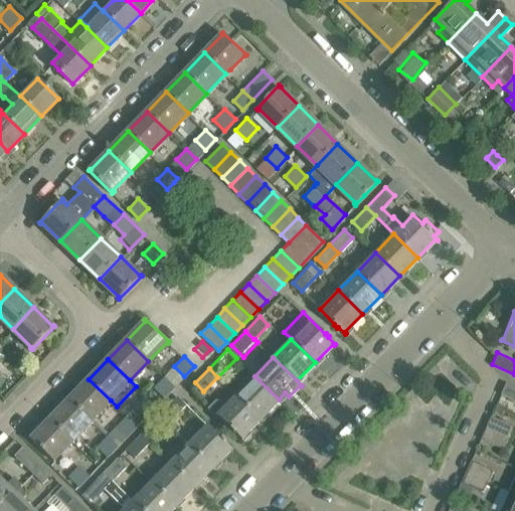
[(164,374),(154,386),(166,396),(176,385),(164,374)]
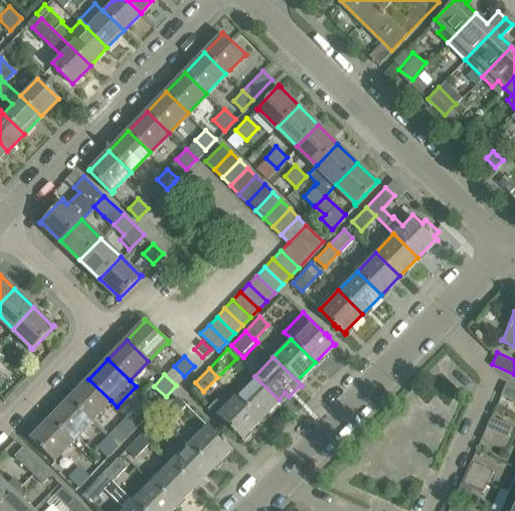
[(254,376),(236,394),(260,418),(279,399),(254,376)]
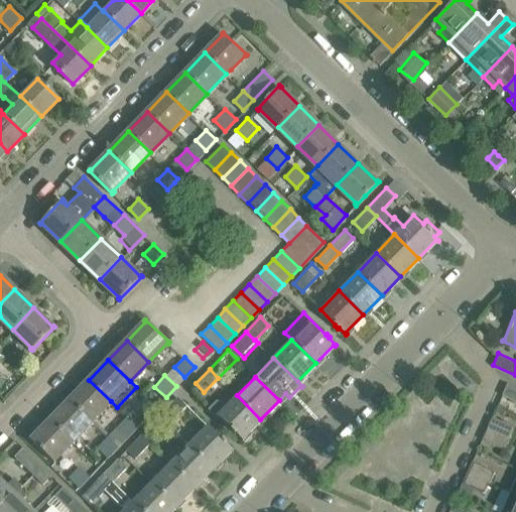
[(92,420),(111,401),(89,380),(70,399),(92,420)]
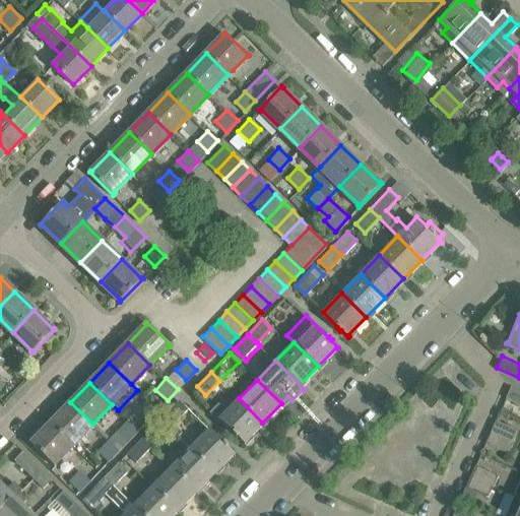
[(519,402),(519,388),(511,385),(506,396),(519,402)]
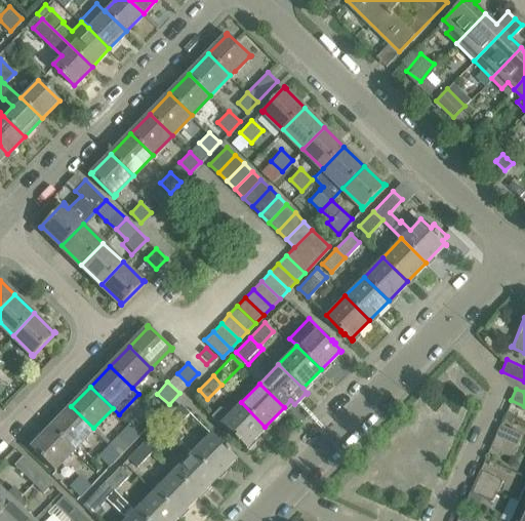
[(148,402),(137,413),(149,425),(160,412),(148,402)]
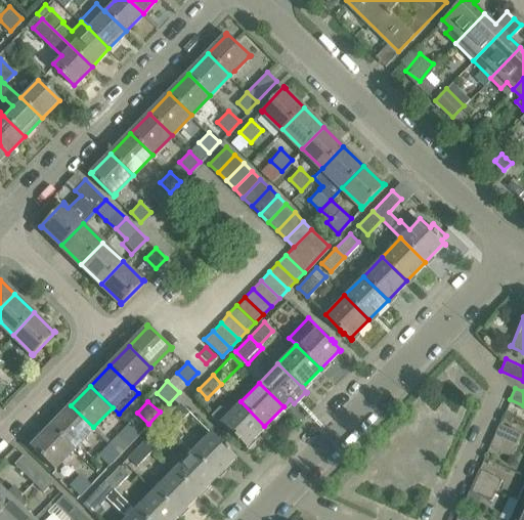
[(163,421),(180,437),(183,433),(175,425),(189,409),(180,401),(163,421)]
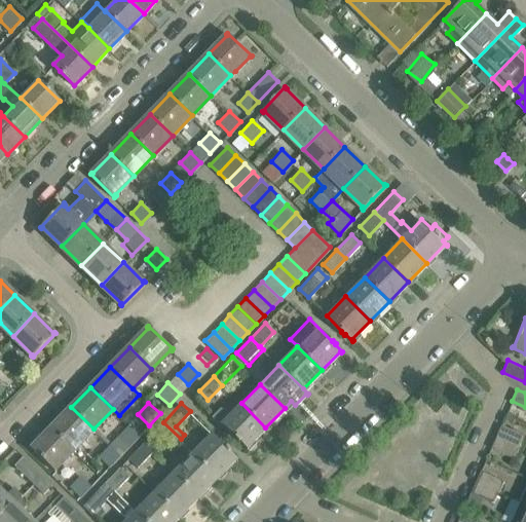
[(247,446),(265,427),(241,403),(230,414),(221,406),(212,415),(222,424),(222,423),(236,438),(235,439),(239,442),(240,442),(248,448),(249,447),(247,446)]
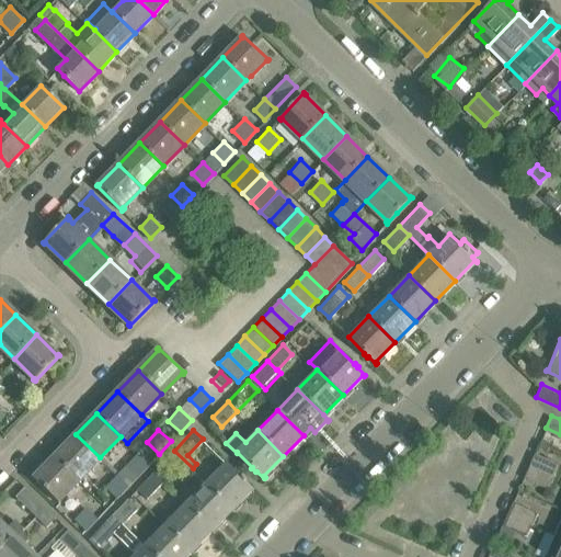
[(100,457),(76,434),(55,456),(79,479),(100,457)]
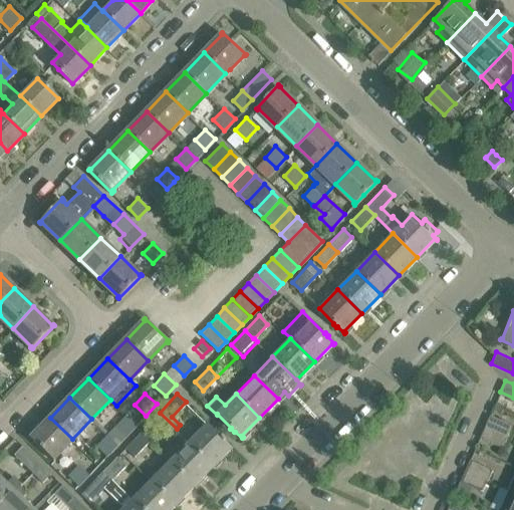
[(115,426),(126,436),(138,424),(126,414),(115,426)]
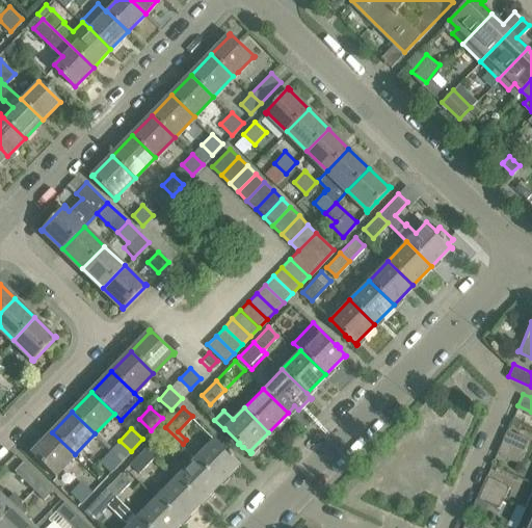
[(507,428),(502,440),(525,450),(530,439),(507,428)]
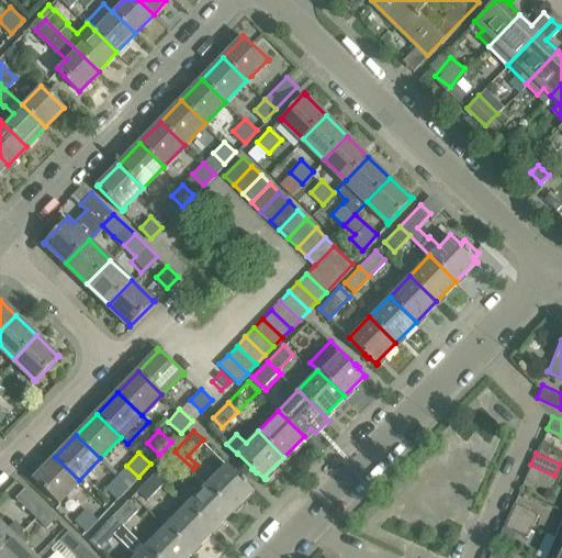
[(59,501),(79,480),(55,457),(35,478),(34,477),(33,478),(59,503),(60,501),(59,501)]
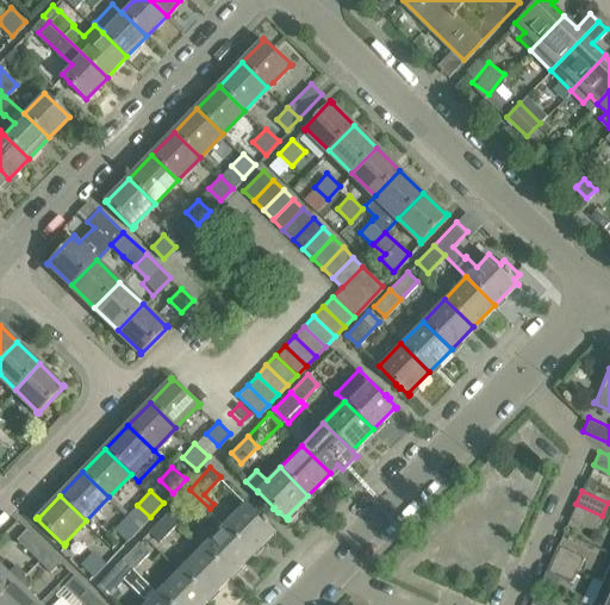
[(166,512),(176,523),(193,505),(182,496),(166,512)]
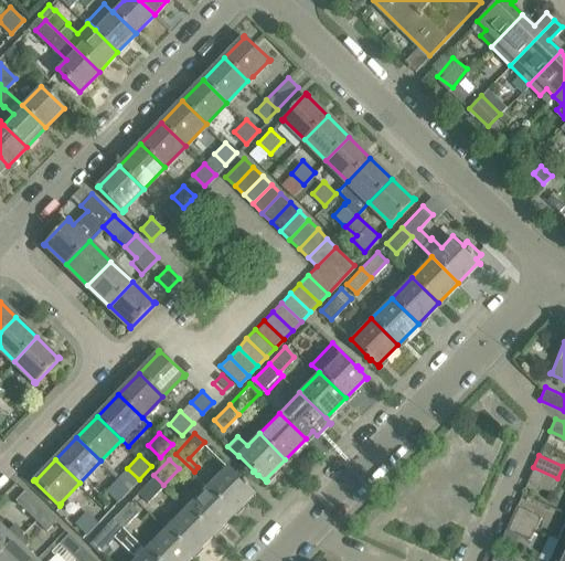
[(227,465),(212,482),(206,487),(233,512),(253,493),(254,494),(255,493),(247,485),(248,484),(245,480),(244,482),(227,465)]
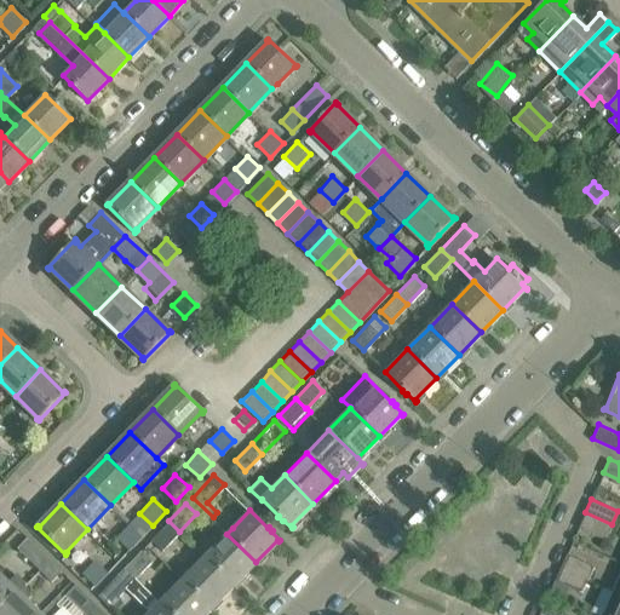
[(612,524),(585,512),(579,526),(606,539),(612,524)]
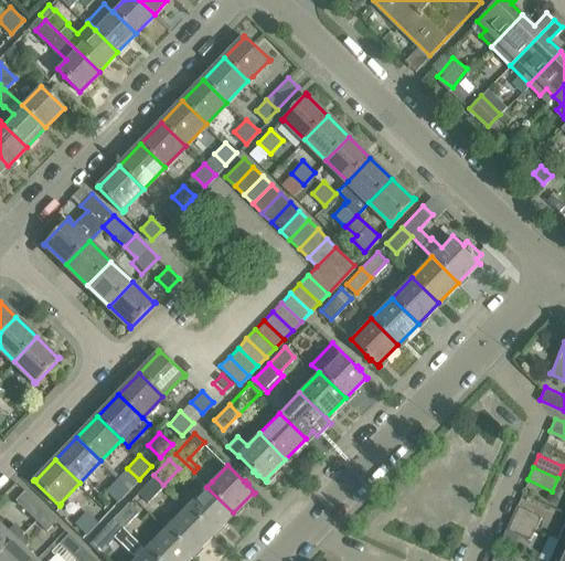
[(163,485),(153,475),(138,491),(148,500),(163,485)]
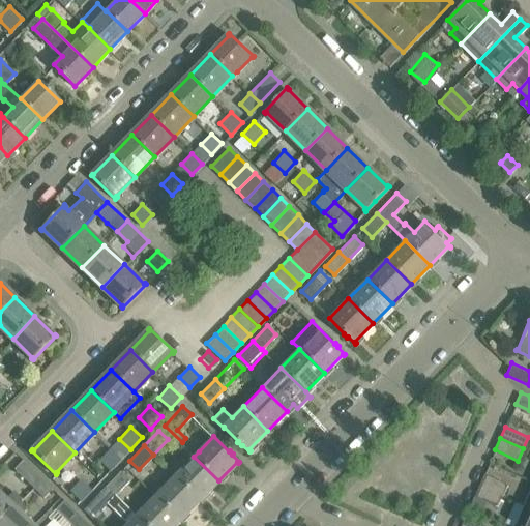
[(121,459),(111,447),(99,458),(111,469),(121,459)]
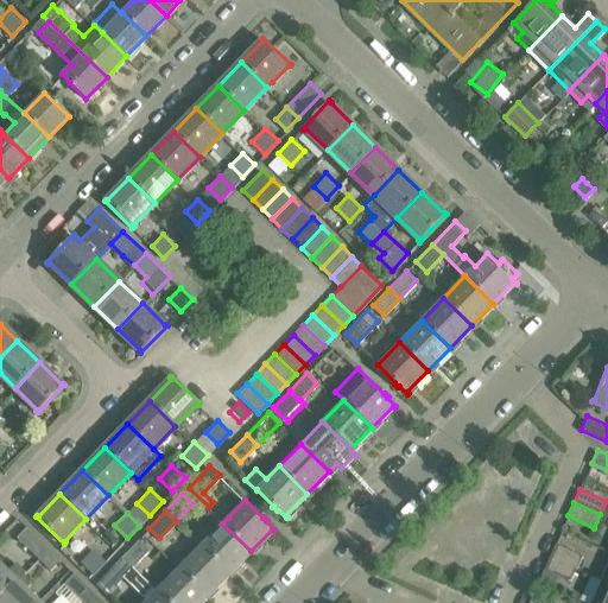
[(229,573),(251,551),(222,524),(201,545),(229,573)]
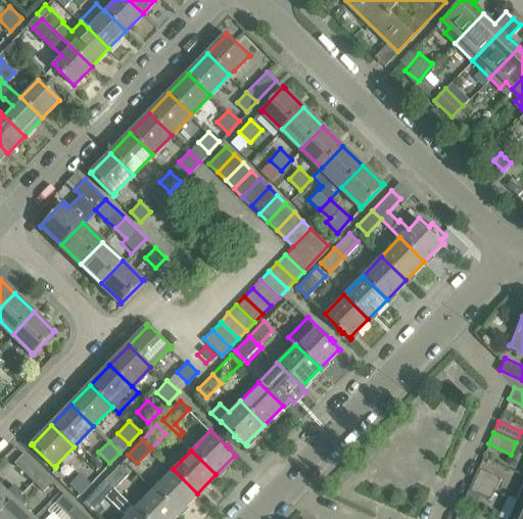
[(42,471),(24,453),(15,461),(34,479),(42,471)]
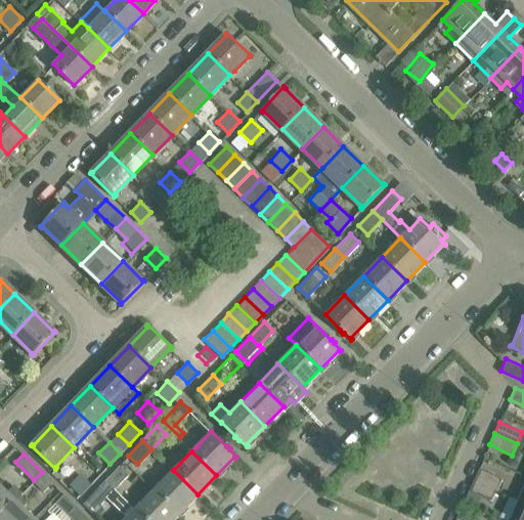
[(105,479),(114,488),(129,473),(121,464),(105,479)]
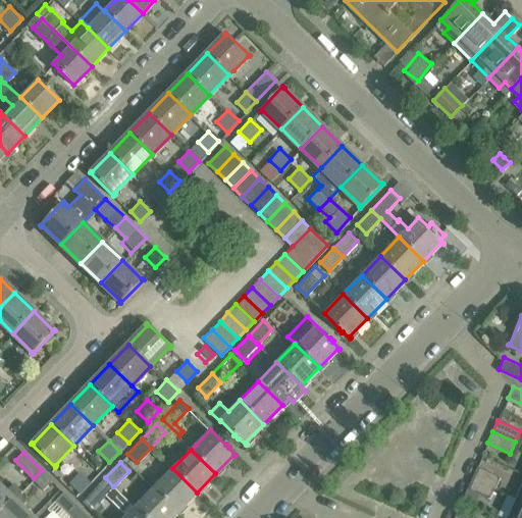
[(472,476),(494,486),(500,475),(477,465),(472,476)]
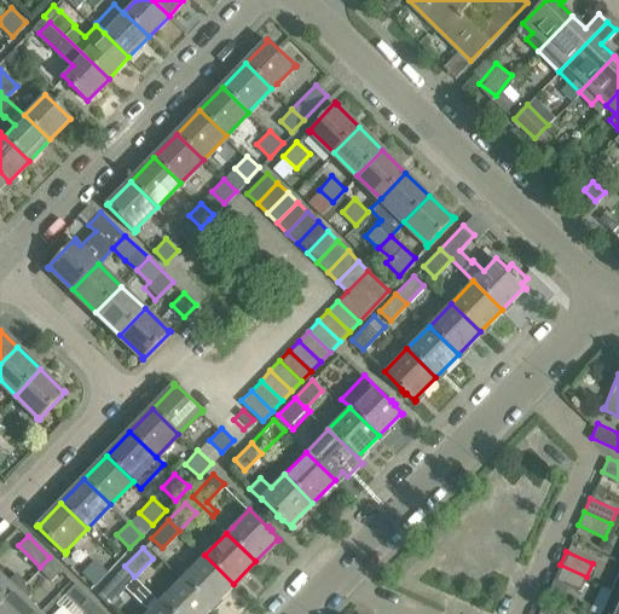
[(82,571),(94,583),(113,565),(99,552),(82,571)]
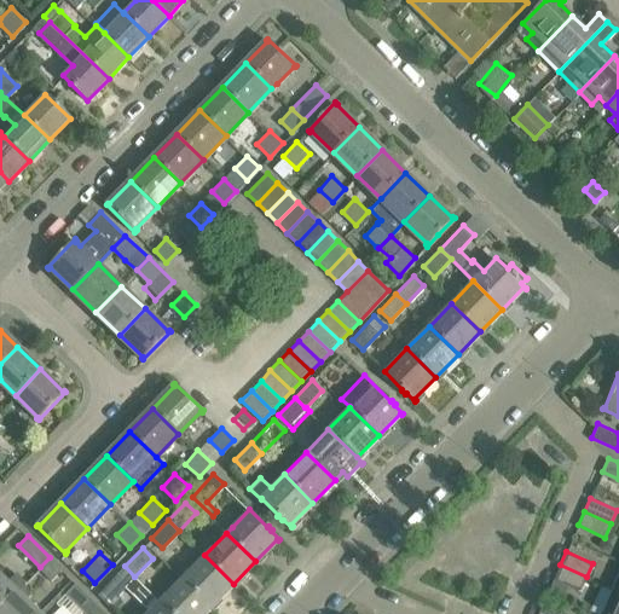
[(212,606),(233,584),(204,555),(183,578),(212,606)]
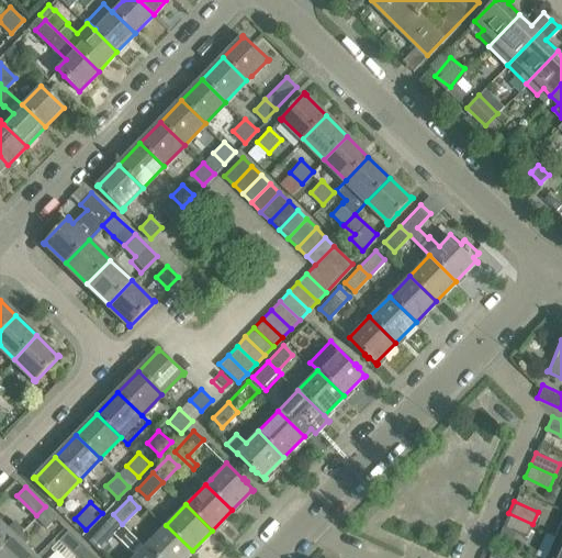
[(45,506),(36,515),(46,525),(56,516),(45,506)]
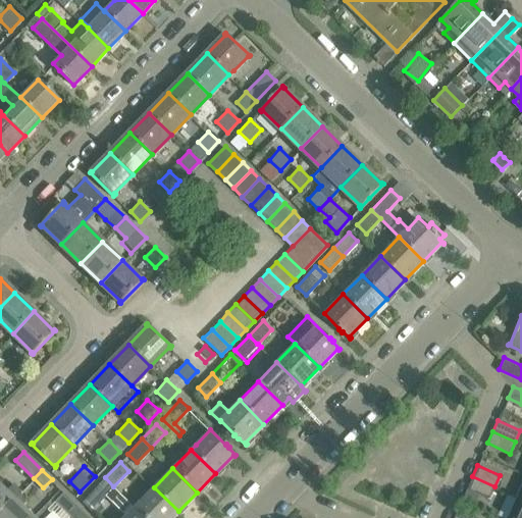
[(472,476),(467,488),(489,499),(494,486),(472,476)]
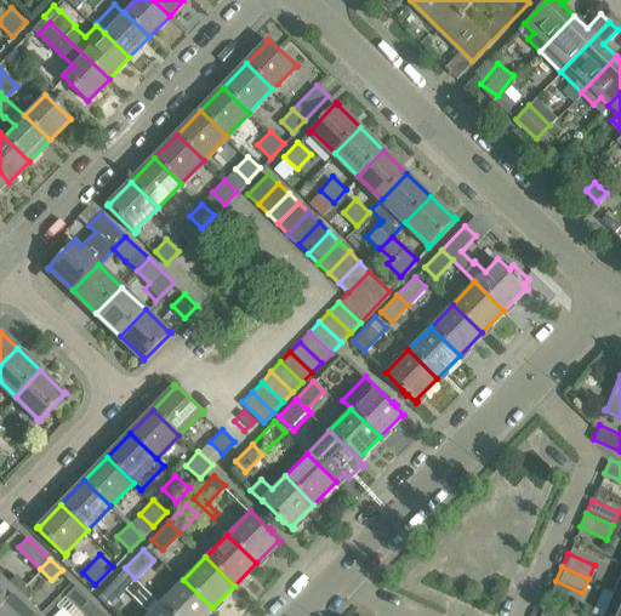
[(118,595),(135,579),(125,568),(108,586),(118,595)]
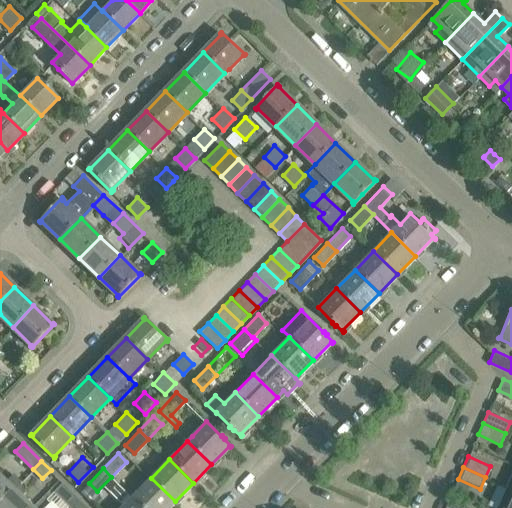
[(0,503),(21,482),(22,480),(14,472),(7,480),(0,473),(0,503)]
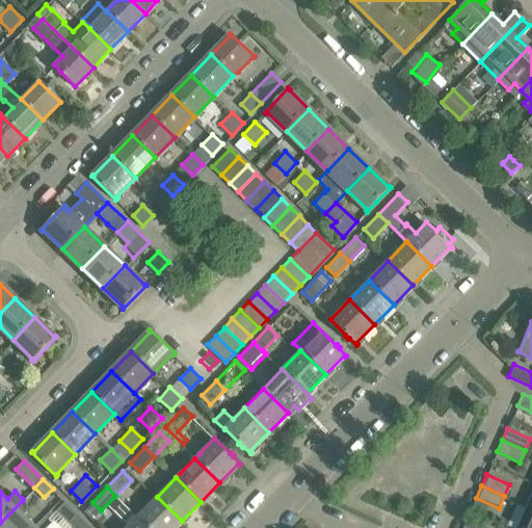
[(157,497),(137,516),(150,527),(174,527),(182,521),(157,497)]
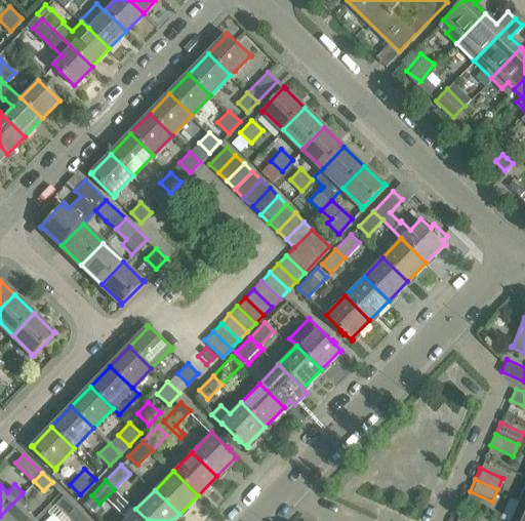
[(71,517),(79,508),(65,493),(55,503),(71,517)]
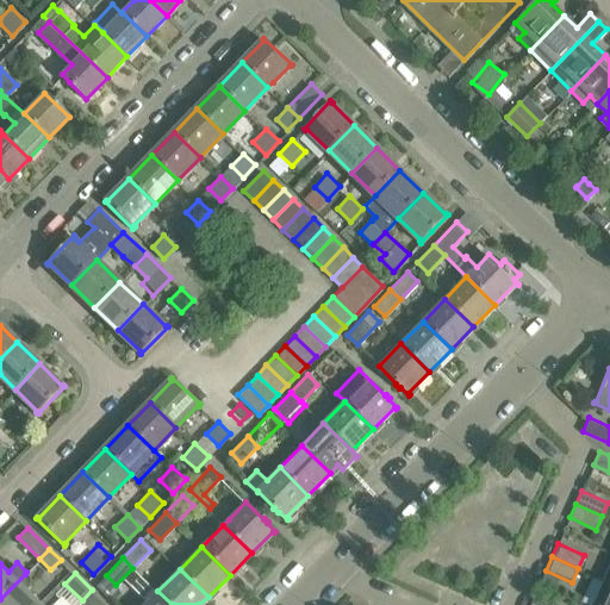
[(0,599),(0,604),(35,604),(39,602),(26,588),(33,582),(25,574),(0,599)]
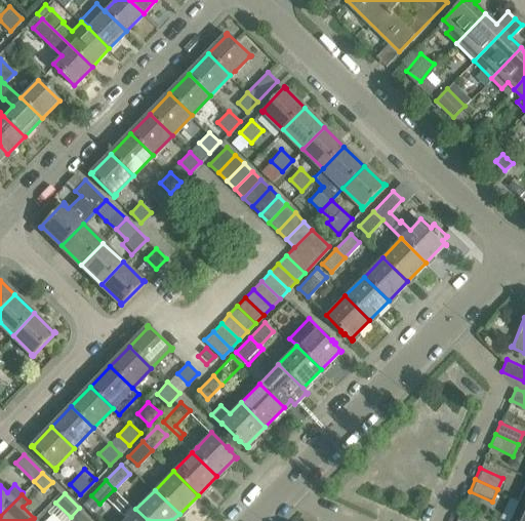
[(524,520),(524,502),(519,499),(509,520),(524,520)]
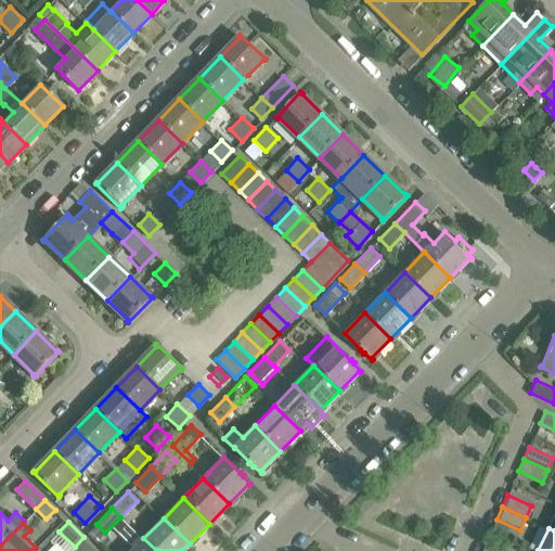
[(98,550),(84,537),(75,547),(78,550),(98,550)]
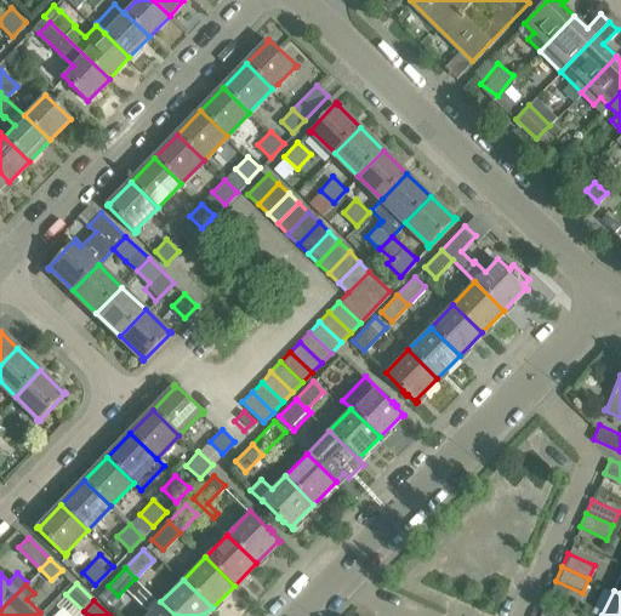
[(175,615),(160,602),(147,615),(175,615)]
